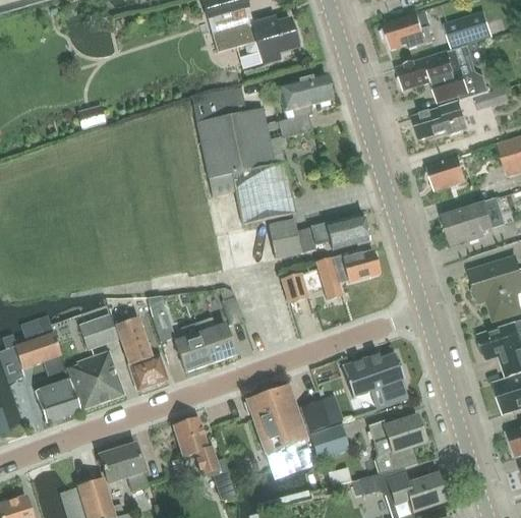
[(0,0),(0,12),(11,9),(12,10),(50,0),(0,0)]
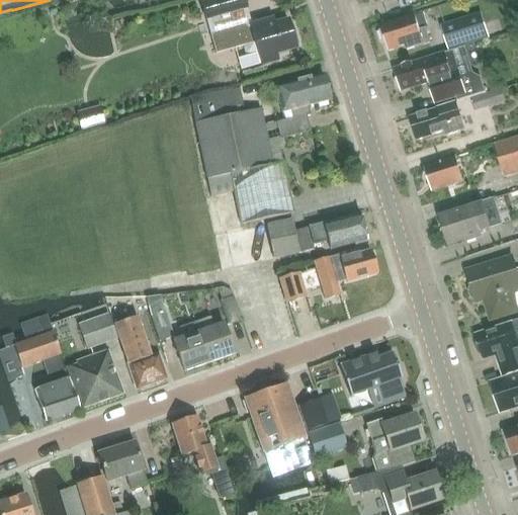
[(206,18),(246,6),(244,0),(205,0),(201,1),(206,18)]
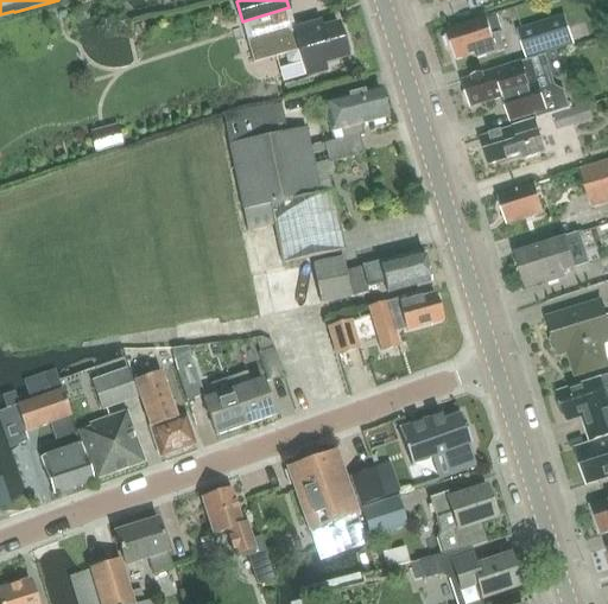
[(564,13),(518,29),(526,55),(572,40),(564,13)]
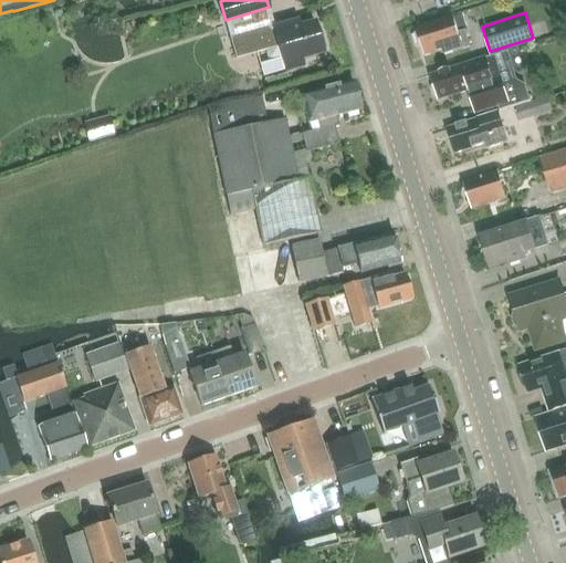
[(416,27),(413,30),(417,41),(420,42),(423,53),(442,48),(443,52),(462,47),(470,44),(464,29),(457,31),(456,28),(451,13),(415,24),(416,27)]
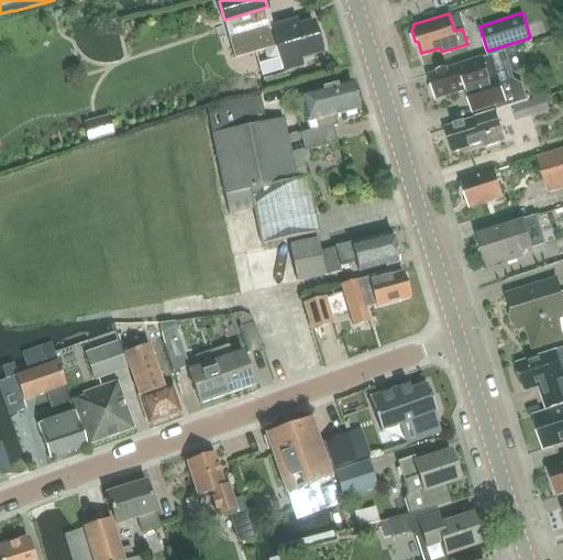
[(298,23),(297,18),(273,25),(272,22),(228,34),(234,56),(276,44),(277,48),(278,48),(284,68),(301,64),(300,57),(321,51),(320,46),(323,45),(320,34),(317,35),(312,20),(298,23)]
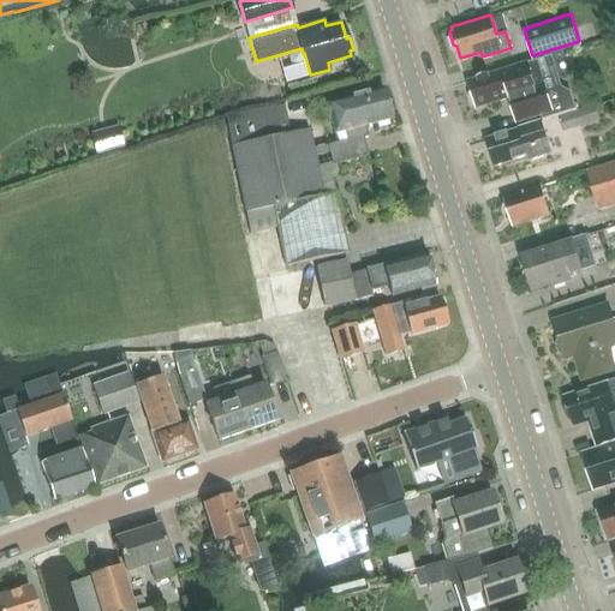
[(501,67),(467,78),(471,90),(469,90),(467,93),(471,102),(472,103),(475,102),(476,105),(508,95),(515,120),(541,113),(542,118),(577,107),(575,106),(574,106),(569,89),(560,84),(547,89),(542,77),(555,72),(550,54),(551,54),(550,51),(532,57),(501,67)]
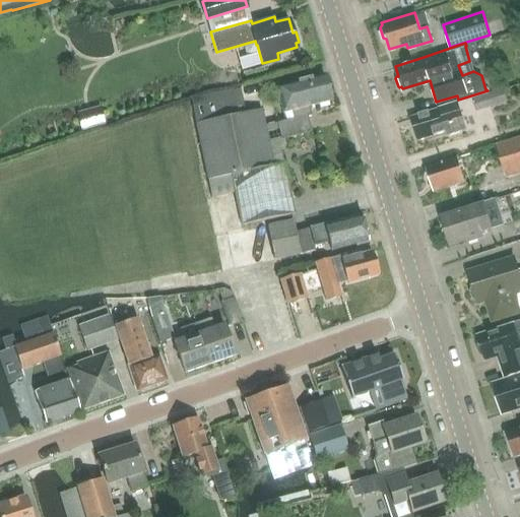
[(275,160),(282,158),(280,146),(285,145),(283,137),(314,128),(308,105),(331,99),(324,73),(276,85),(283,112),(284,118),(265,123),(275,160)]
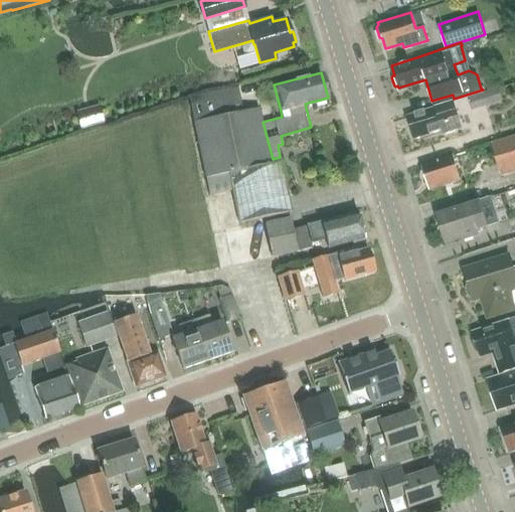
[(194,120),(241,108),(237,86),(189,96),(194,120)]
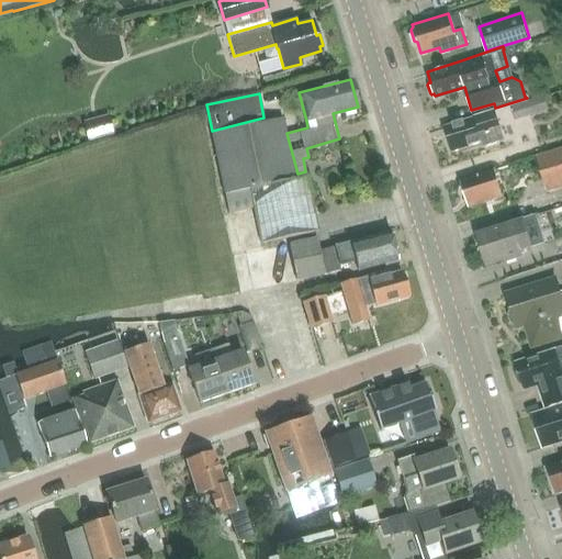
[(544,93),(510,104),(515,119),(549,108),(544,93)]
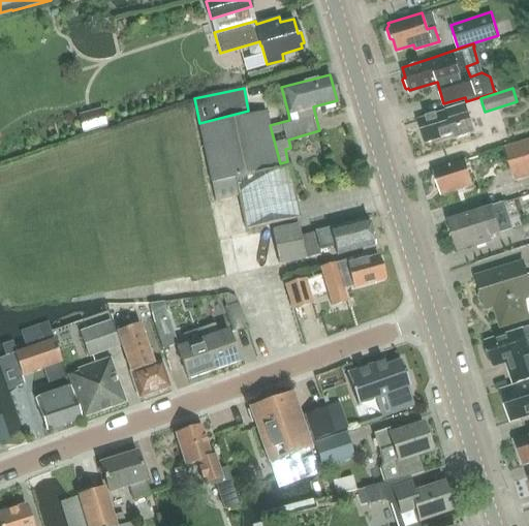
[(457,137),(474,131),(465,102),(417,117),(425,141),(455,131),(457,137)]
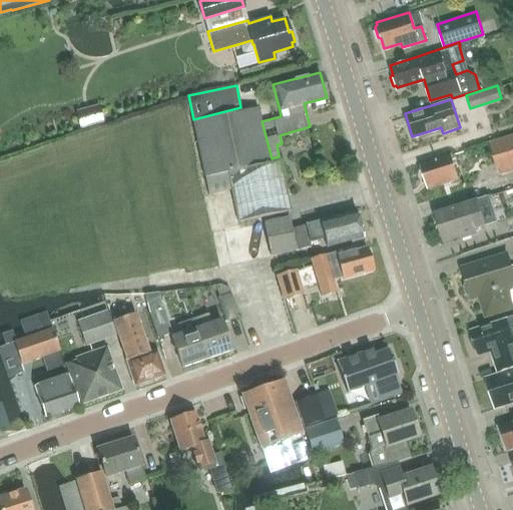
[(272,158),(262,121),(258,103),(240,107),(193,119),(206,174),(272,158)]
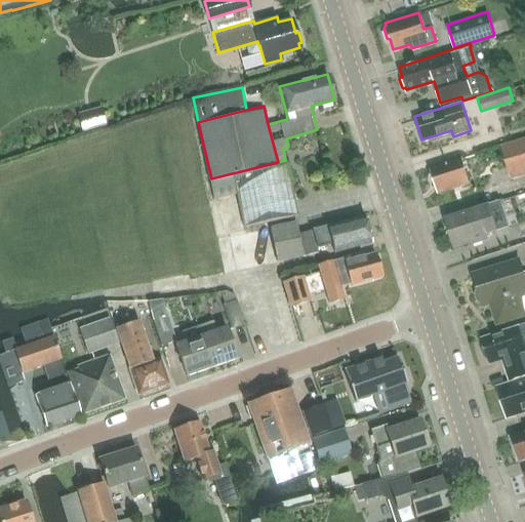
[(101,107),(78,113),(83,130),(106,124),(101,107)]
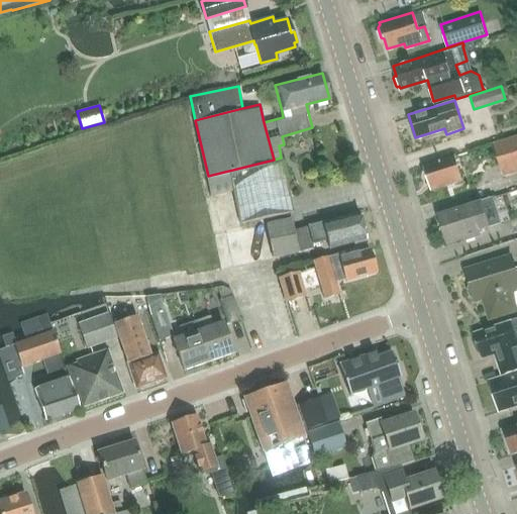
[(516,169),(516,133),(493,141),(503,174),(516,169)]
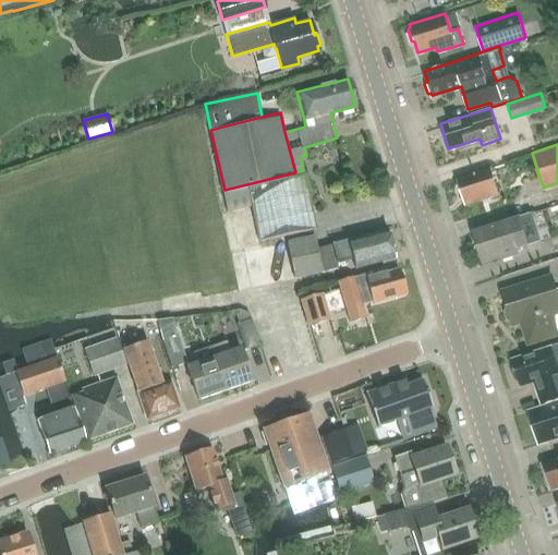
[(490,167),(458,177),(459,181),(458,188),(462,192),(466,204),(499,193),(490,167)]
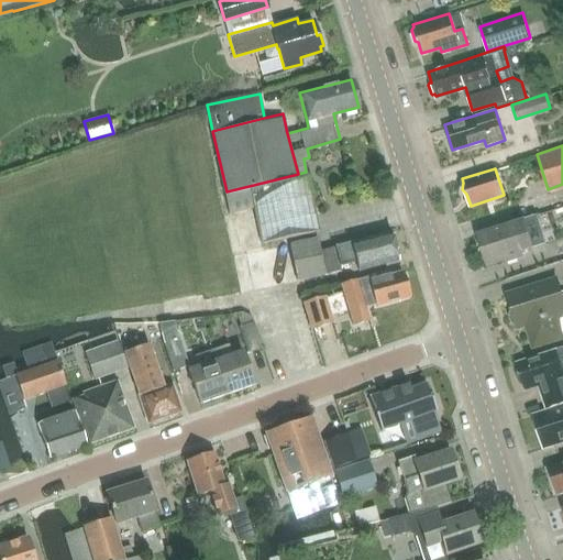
[(227,204),(229,210),(255,205),(263,241),(315,230),(319,229),(308,173),(307,173),(306,172),(298,174),(227,191),(224,193),(227,204)]
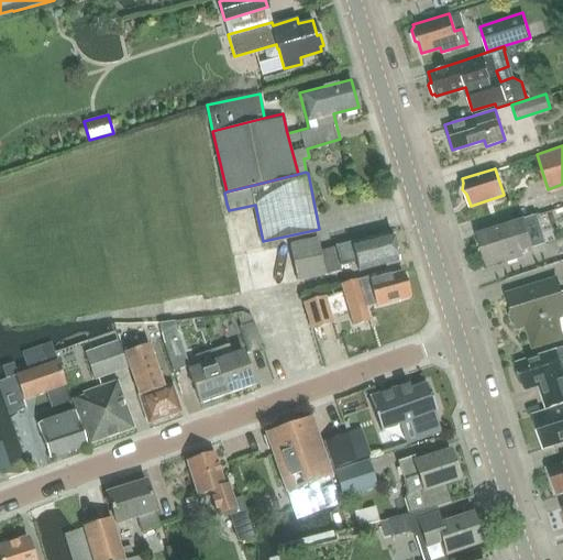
[(255,205),(229,210),(223,211),(232,254),(264,248),(263,241),(255,205)]
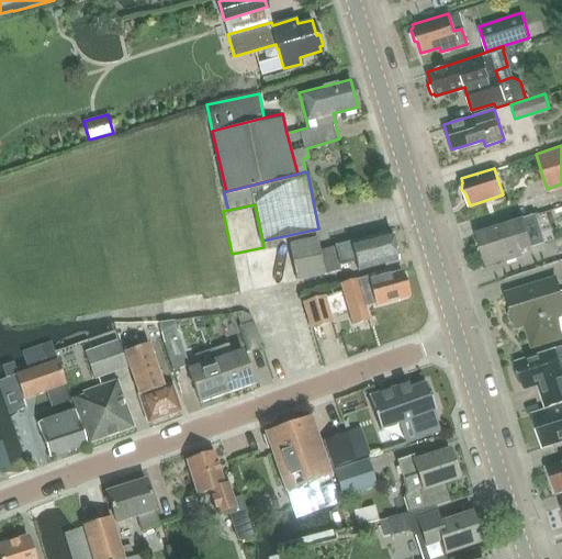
[(507,224),(479,233),(487,264),(506,258),(506,260),(521,255),(519,249),(531,246),(531,245),(544,241),(535,213),(523,217),(523,216),(507,221),(507,224)]
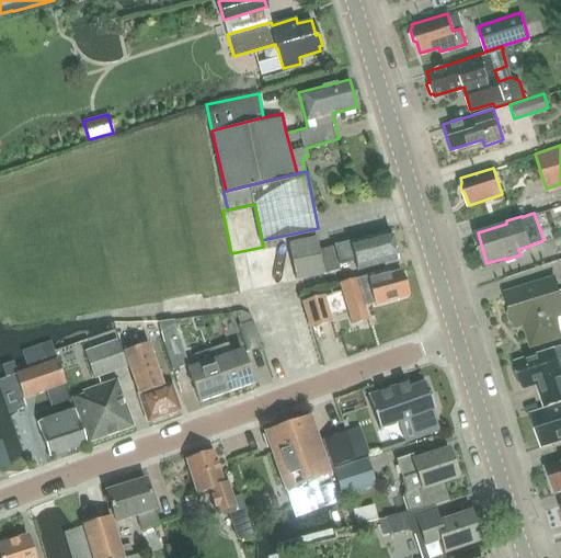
[(333,245),(339,263),(355,259),(357,268),(398,258),(390,228),(350,239),(350,240),(333,245)]
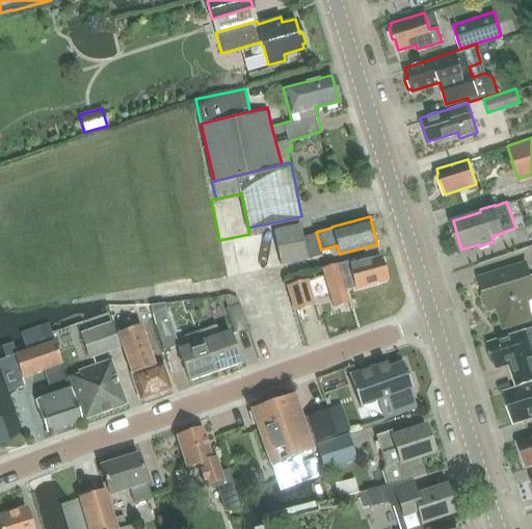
[(299,223),(249,234),(219,240),(227,275),(307,258),(299,223)]
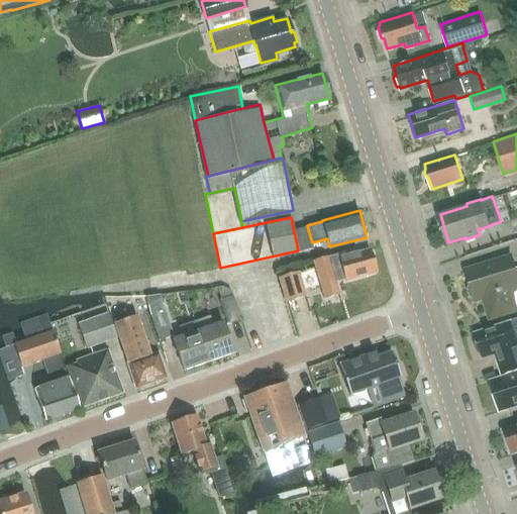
[(313,262),(314,267),(323,297),(339,293),(335,281),(345,278),(346,281),(377,272),(370,247),(339,257),(338,253),(313,262)]
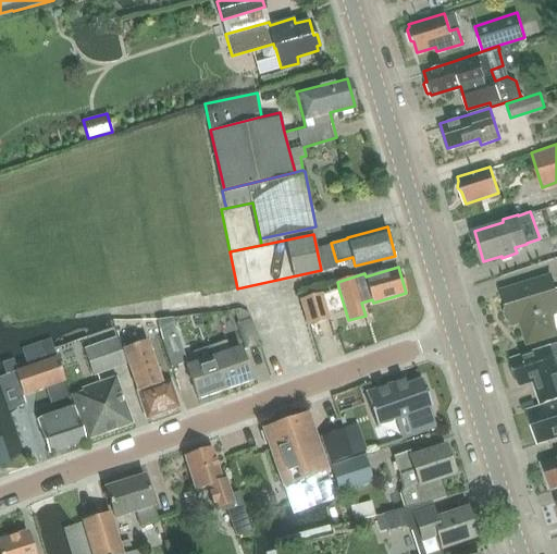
[(502,291),(506,304),(505,307),(504,309),(505,314),(507,318),(509,319),(510,320),(511,321),(521,318),(528,341),(555,332),(548,310),(556,307),(556,294),(551,275),(502,291)]
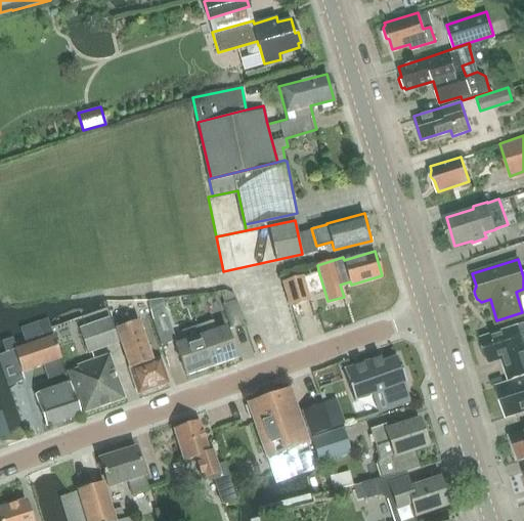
[(309,299),(303,275),(282,281),(290,305),(309,299)]
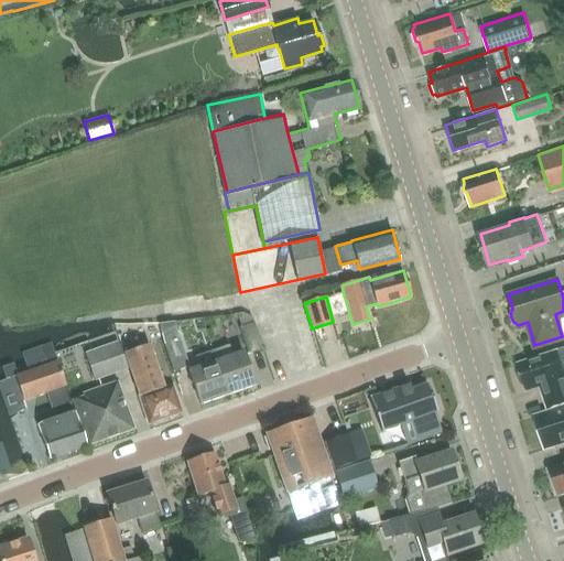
[(171,315),(154,317),(156,337),(173,336),(171,315)]
